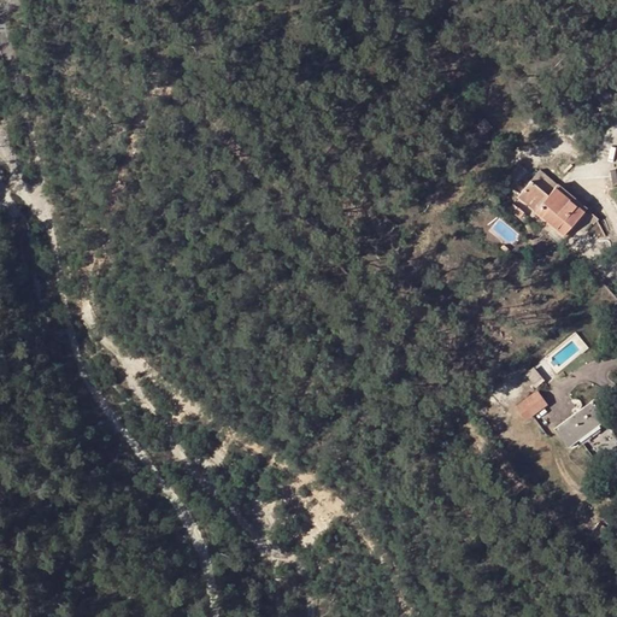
[(486,119),(479,128),(485,134),(493,127),(486,119)]
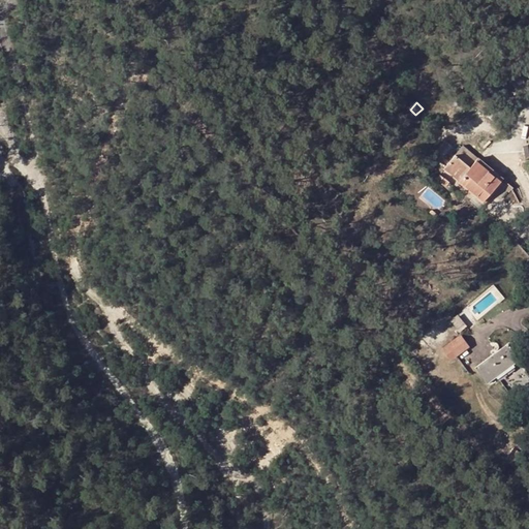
[(470,168),(459,182),(485,203),(496,189),(503,181),(463,148),(457,156),(470,168)]
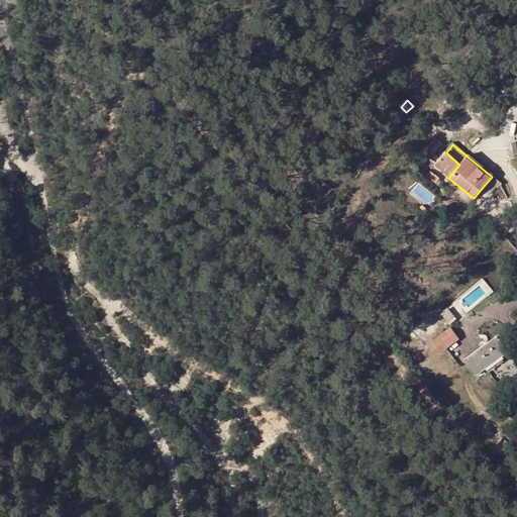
[(446,152),(434,166),(448,178),(459,165),(446,152)]
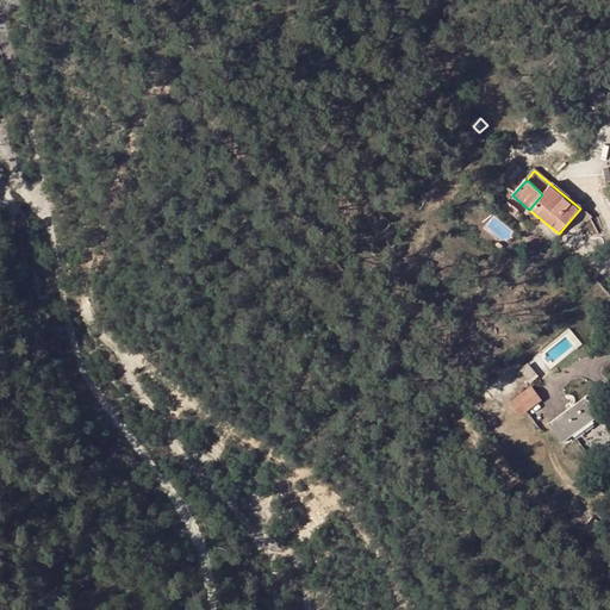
[(516,216),(520,211),(508,203),(505,206),(509,210),(508,211),(516,216)]
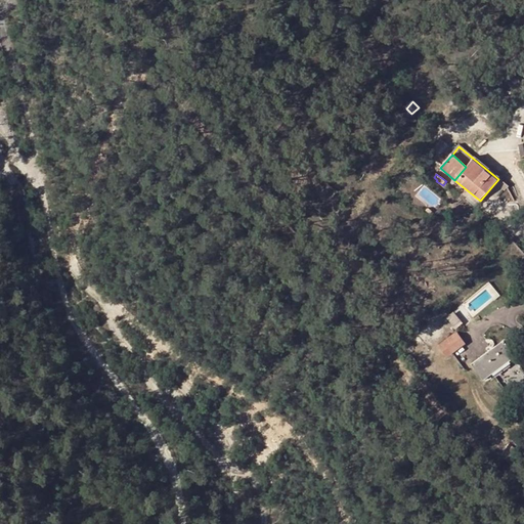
[(498,179),(491,187),(501,195),(508,187),(498,179)]
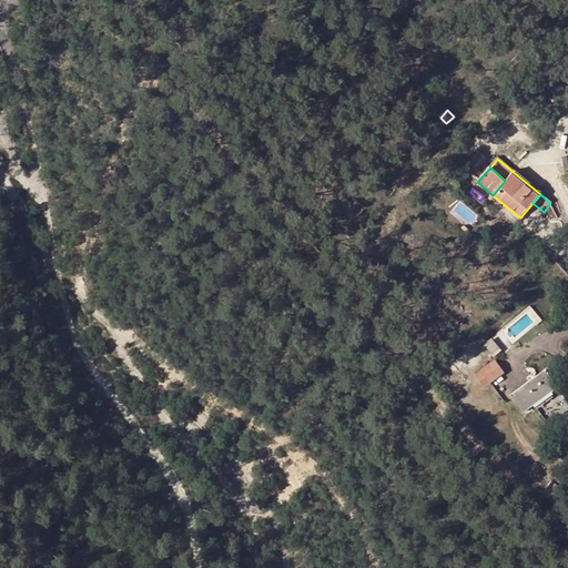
[(494,364),(476,381),(485,389),(503,374),(494,364)]
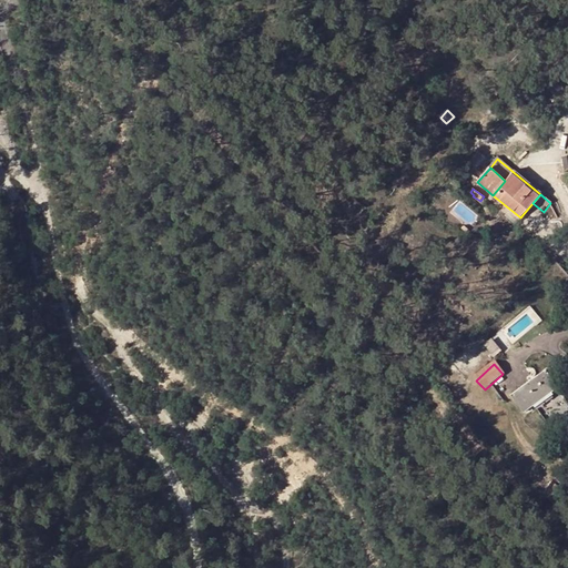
[(550,368),(515,394),(525,408),(531,404),(535,407),(553,396),(549,391),(557,386),(553,378),(556,376),(550,368)]
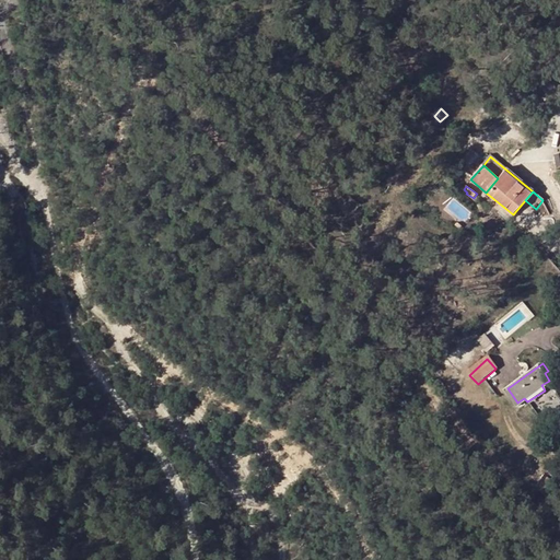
[(559,420),(550,428),(555,435),(559,431),(559,420)]
